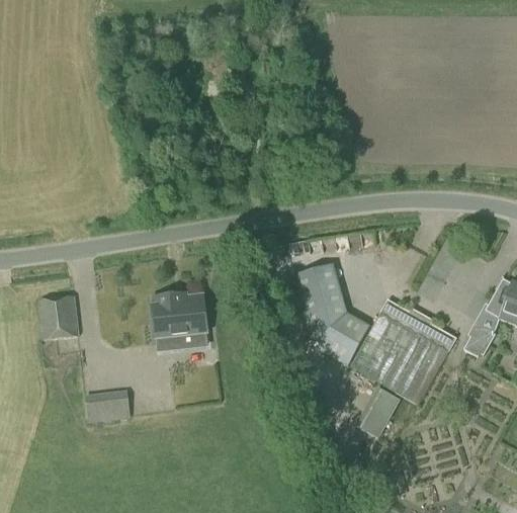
[(511,282),(502,279),(486,313),(516,324),(516,280),(512,279),(511,282)]
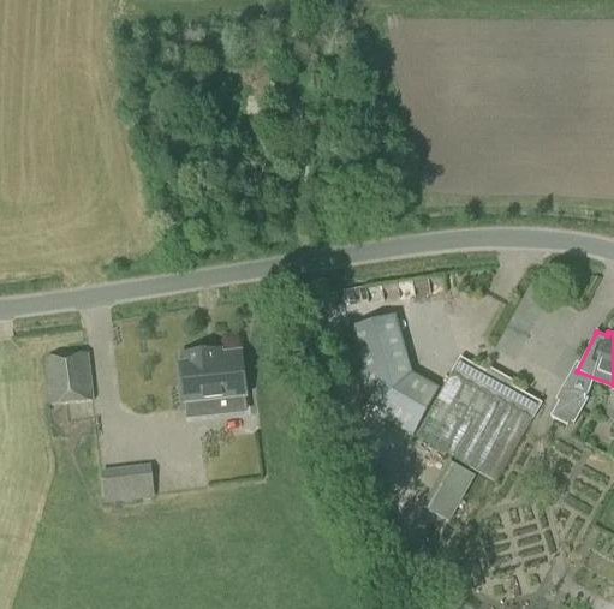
[(51,401),(94,398),(89,350),(45,354),(51,401)]
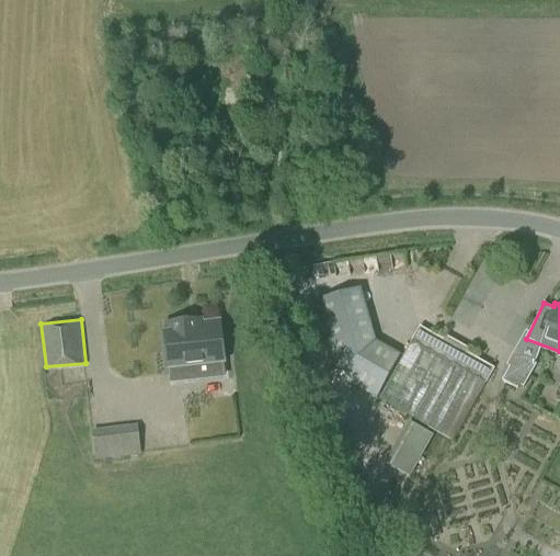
[(192,328),(191,319),(166,321),(167,330),(164,331),(169,365),(225,359),(220,319),(201,321),(201,327),(192,328)]
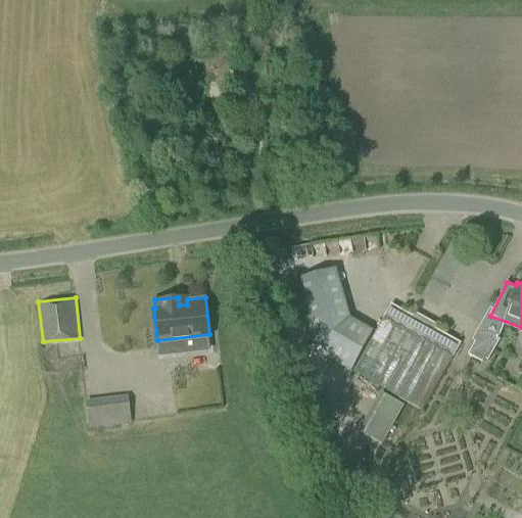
[(422,408),(454,354),(384,316),(353,369),(422,408)]
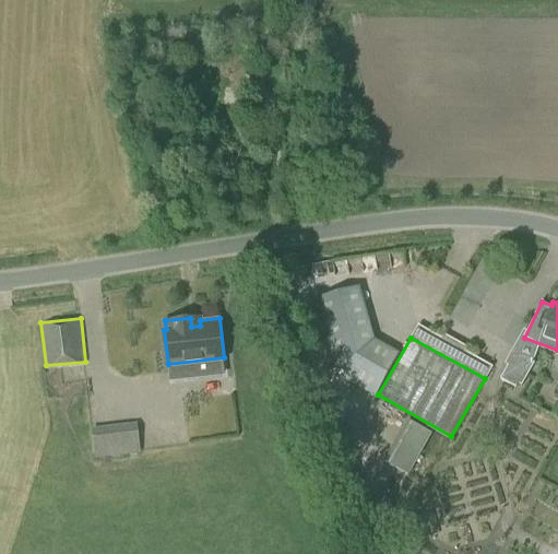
[(519,352),(517,355),(510,352),(505,361),(508,363),(500,376),(517,385),(519,381),(522,384),(535,361),(519,352)]
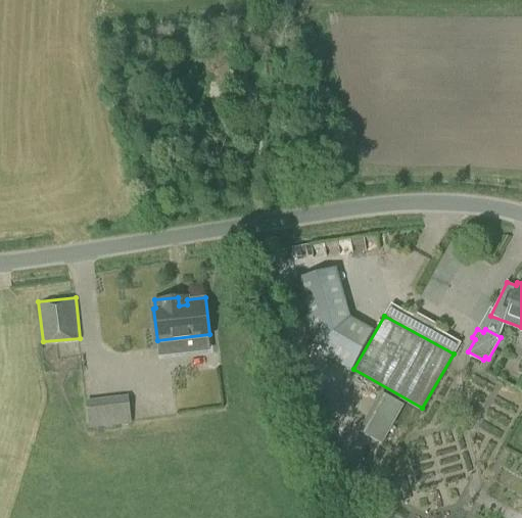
[(89,424),(132,420),(129,393),(87,397),(89,424)]
